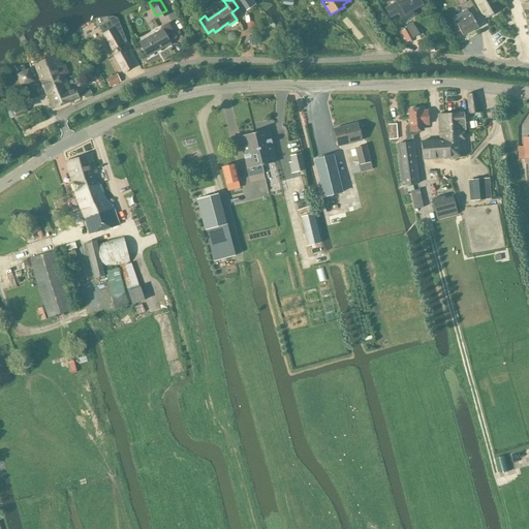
[(405,16),(422,5),(418,0),(395,0),(397,2),(385,8),(391,18),(402,10),(405,16)]
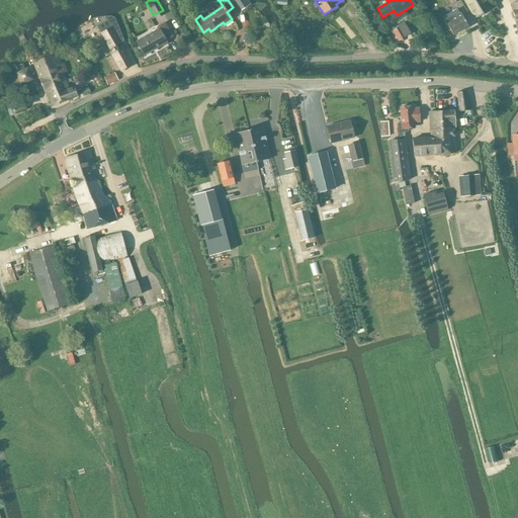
[(464,0),(475,17),(477,16),(477,18),(483,14),(482,13),(489,9),(483,0),(464,0)]
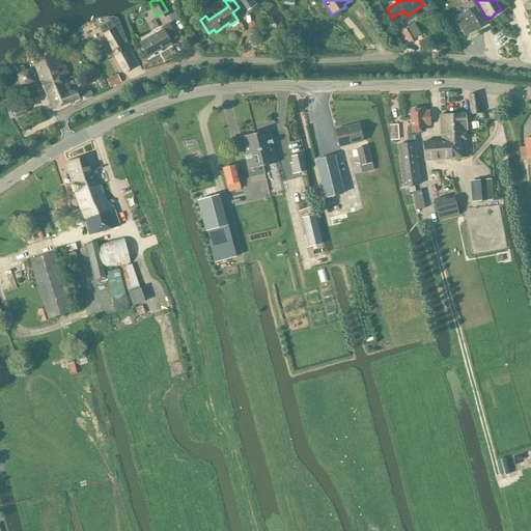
[(469,10),(454,18),(458,25),(465,36),(479,27),(473,17),(472,15),(471,15),(469,10)]
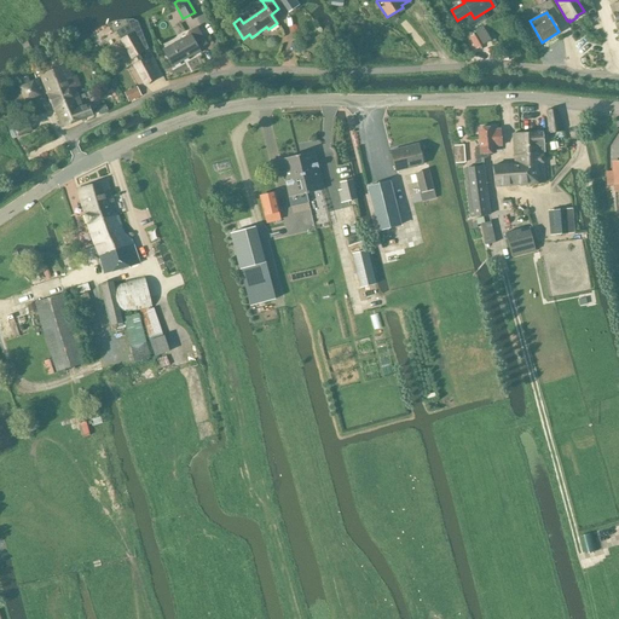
[(128,25),(116,32),(121,40),(132,58),(134,56),(138,63),(134,65),(145,85),(157,79),(143,52),(148,48),(138,22),(133,21),(126,21),(128,25)]
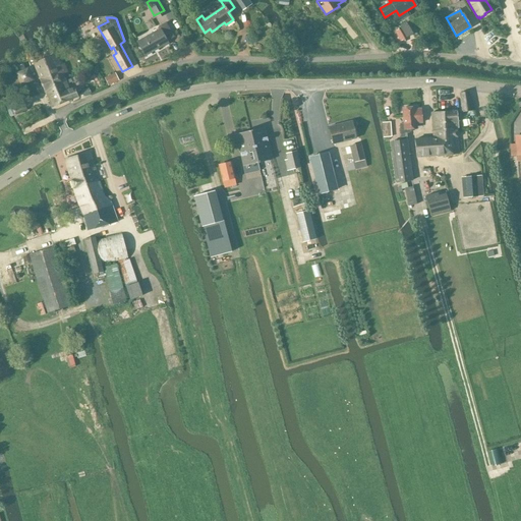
[(167,41),(174,37),(166,23),(159,26),(160,30),(137,42),(145,56),(168,43),(167,41)]
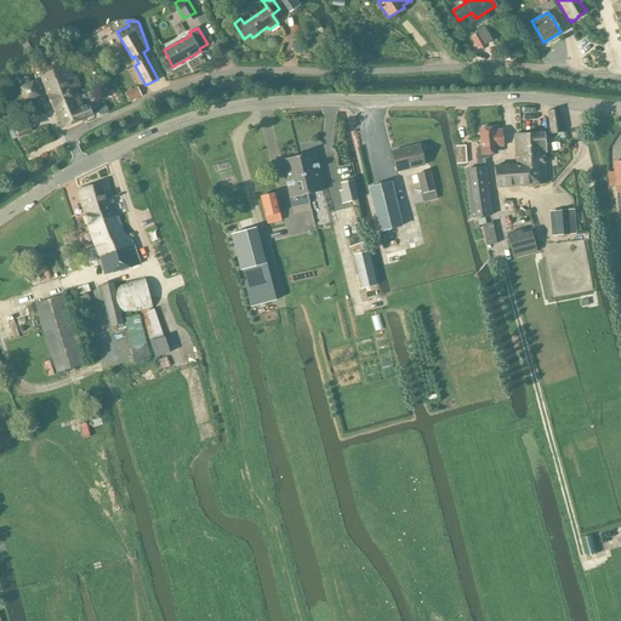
[(484,45),(493,40),(484,28),(477,33),(484,45)]
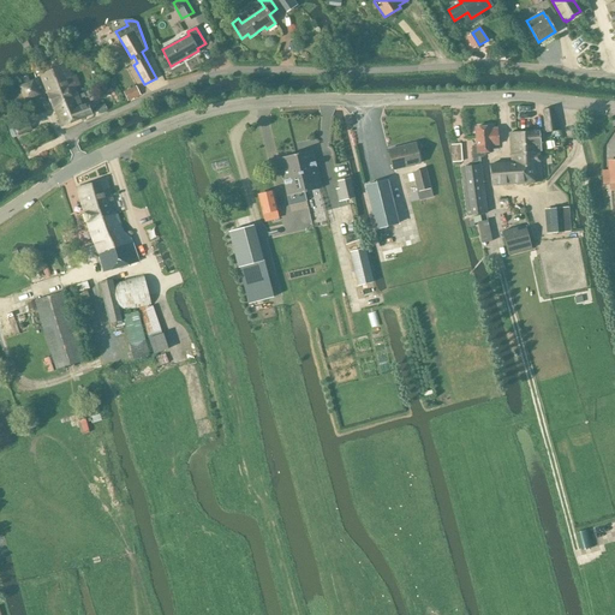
[(93,66),(89,58),(81,61),(84,70),(93,66)]
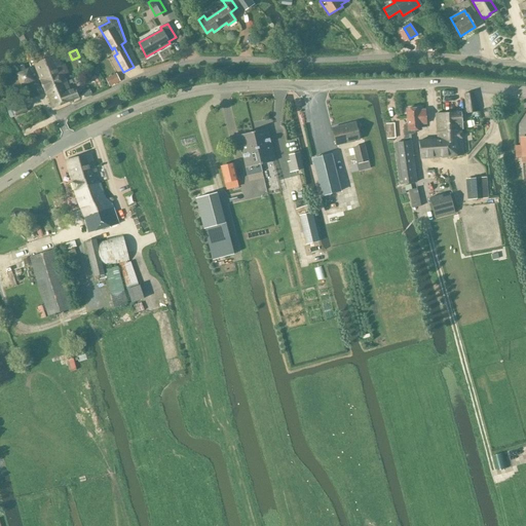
[(44,91),(67,81),(64,75),(68,73),(65,65),(61,66),(57,54),(34,64),(40,80),(44,91)]
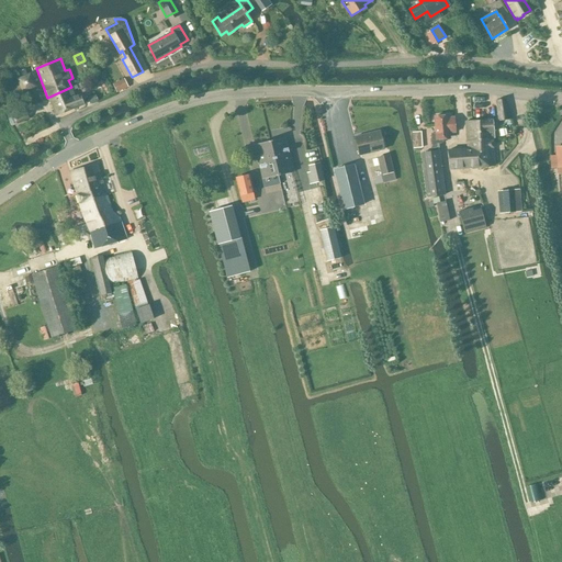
[(23,91),(34,86),(30,75),(19,80),(23,91)]
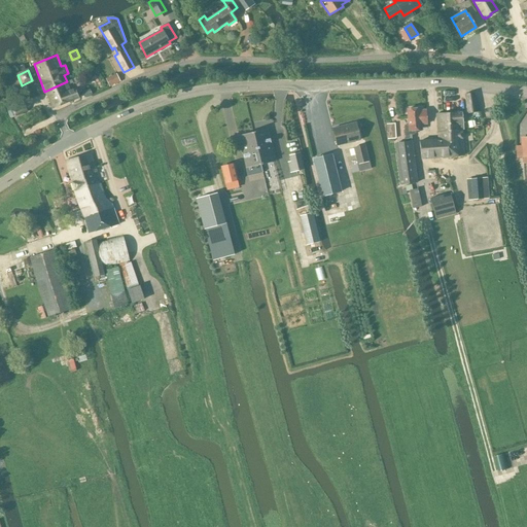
[(79,77),(67,81),(44,92),(45,92),(53,109),(78,98),(75,90),(70,91),(68,84),(72,82),(73,84),(80,81),(79,77)]
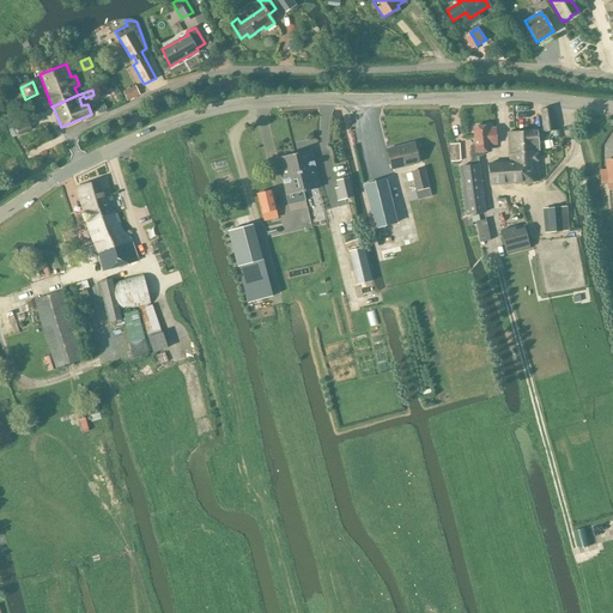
[(544,132),(556,131),(554,122),(553,122),(551,109),(541,110),(544,132)]
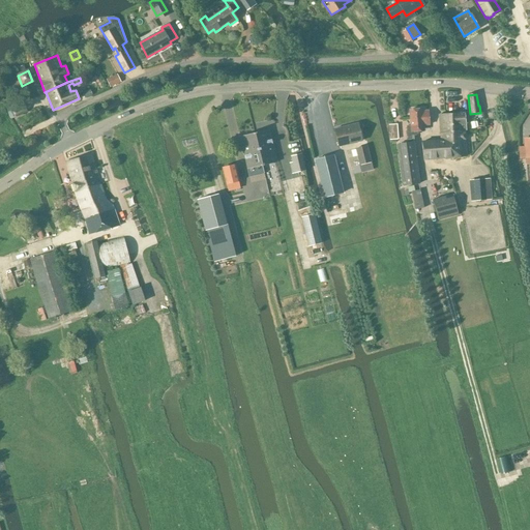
[(8,113),(10,119),(27,112),(24,106),(8,113)]
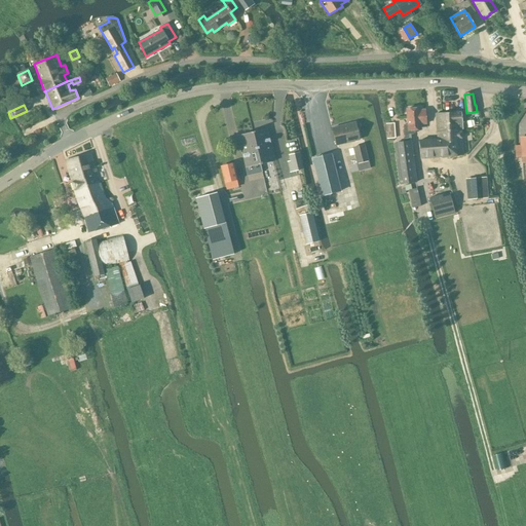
[(406,110),(408,125),(404,125),(405,139),(411,139),(410,135),(412,135),(412,132),(421,130),(420,124),(426,124),(424,110),(419,111),(419,109),(406,110)]
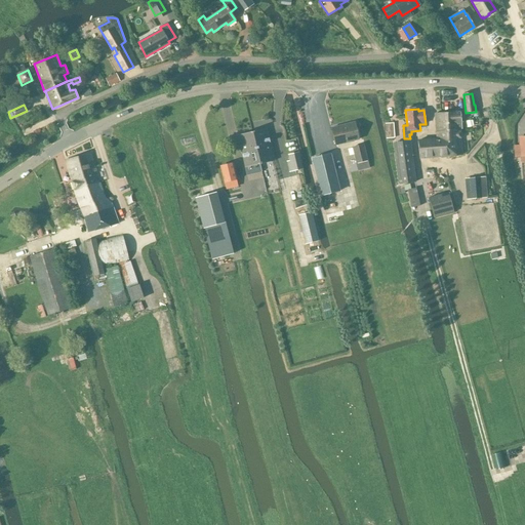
[(460,112),(442,114),(443,130),(462,129),(460,112)]
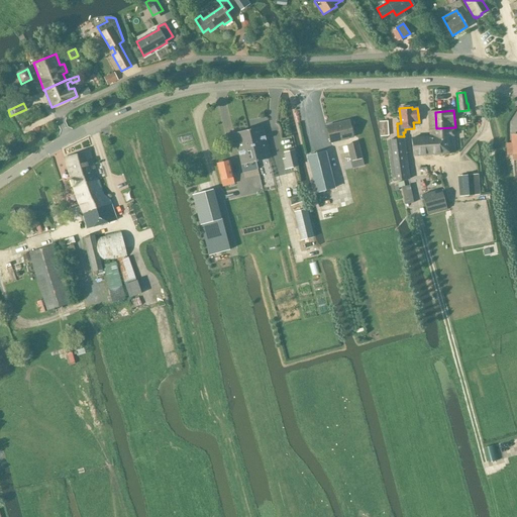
[(453,130),(455,127),(436,128),(435,112),(428,112),(430,137),(412,138),(413,156),(455,151),(453,130)]
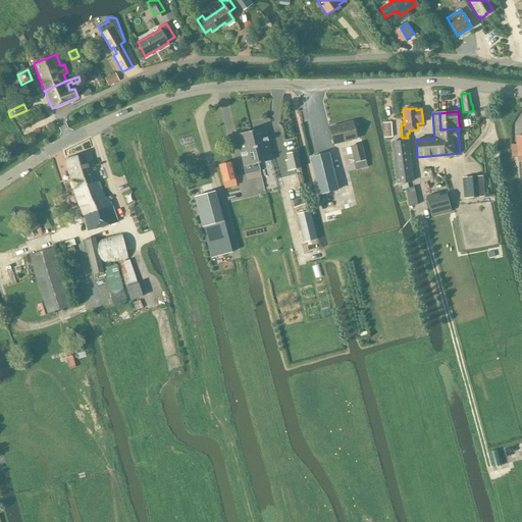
[(333,145),(357,139),(353,121),(329,127),(333,145)]
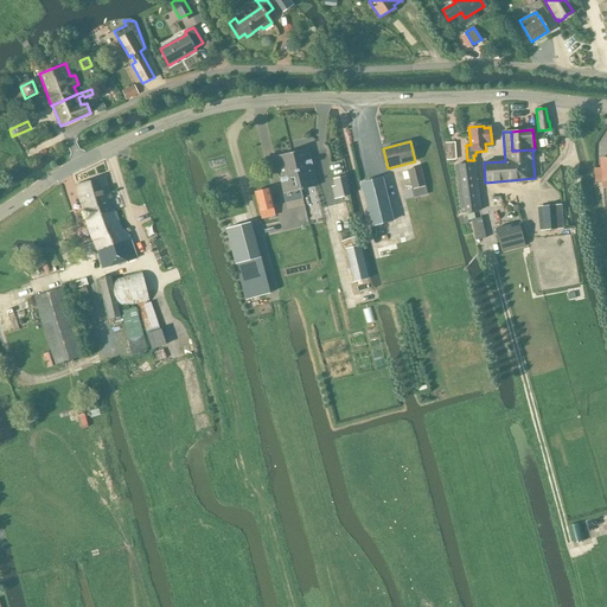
[(292,153),(300,191),(318,186),(308,148),(292,153)]
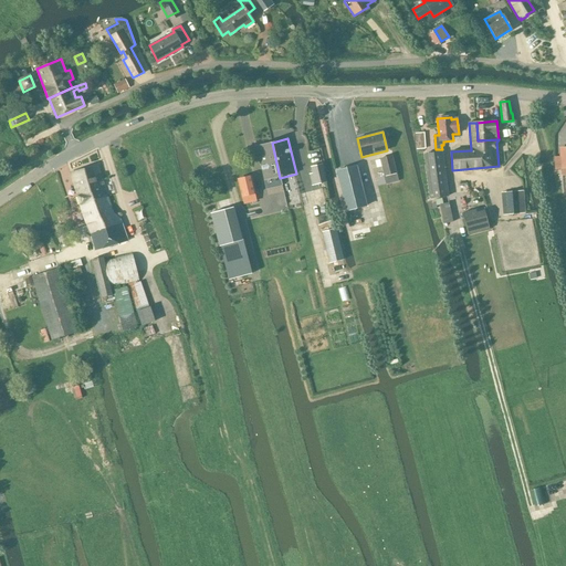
[(264,181),(280,178),(272,143),(257,146),(264,181)]
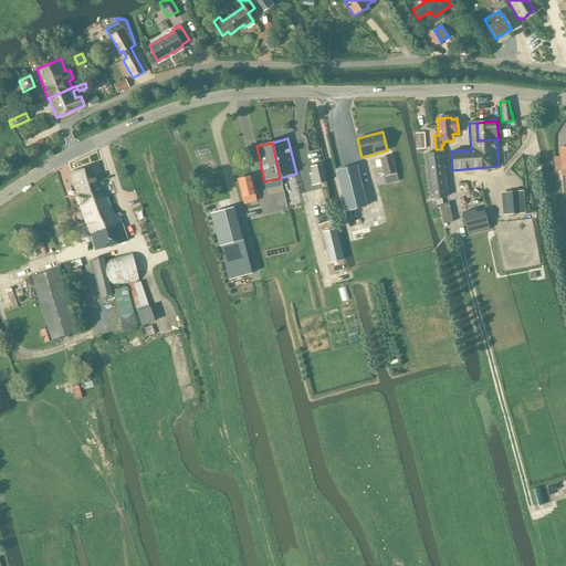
[(430,198),(448,196),(442,152),(425,154),(430,198)]
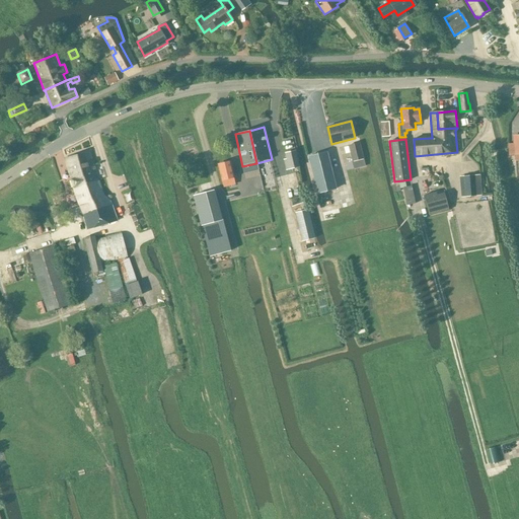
[(359,143),(349,146),(353,162),(363,159),(359,143)]
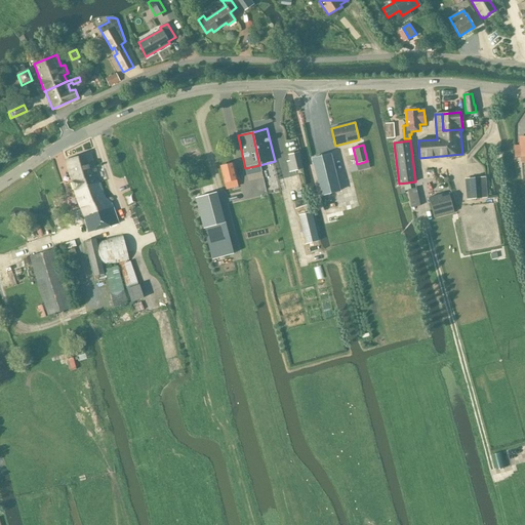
[(524,145),(514,146),(515,158),(521,157),(522,163),(524,162),(524,145)]
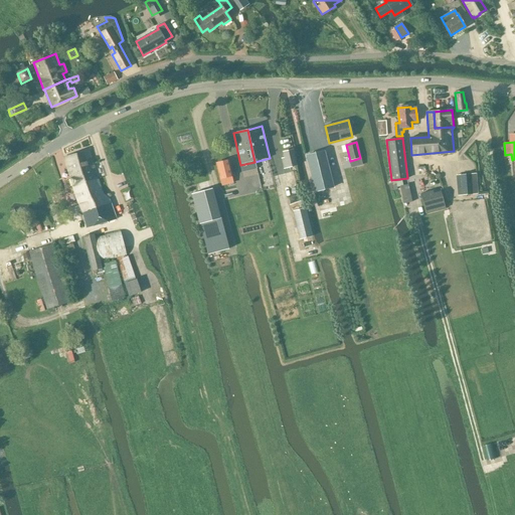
[(283,152),(287,168),(297,166),(293,150),(283,152)]
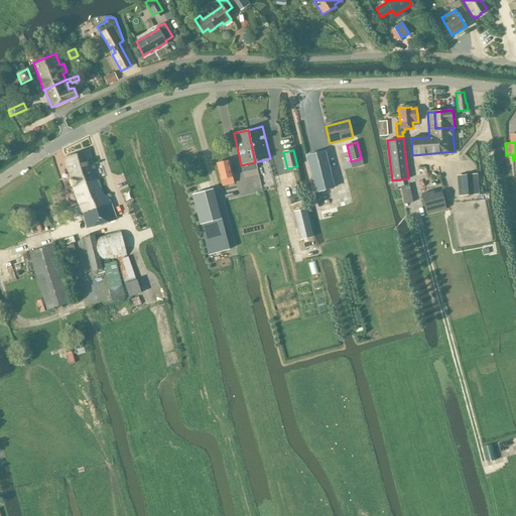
[(65,158),(68,167),(73,165),(76,174),(95,168),(89,151),(65,158)]
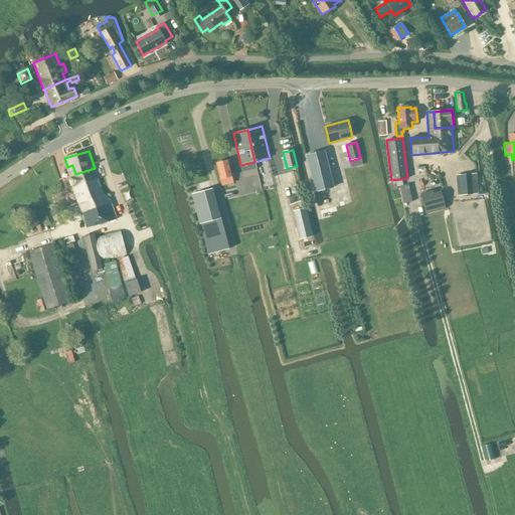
[(315,192),(333,187),(324,151),(307,156),(315,192)]
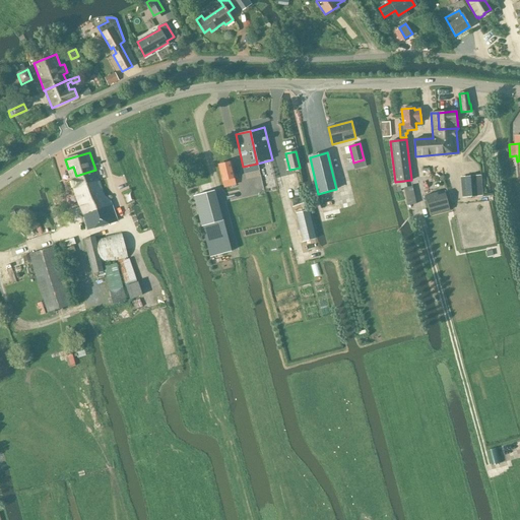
[(232,155),(217,158),(224,181),(237,180),(232,155)]
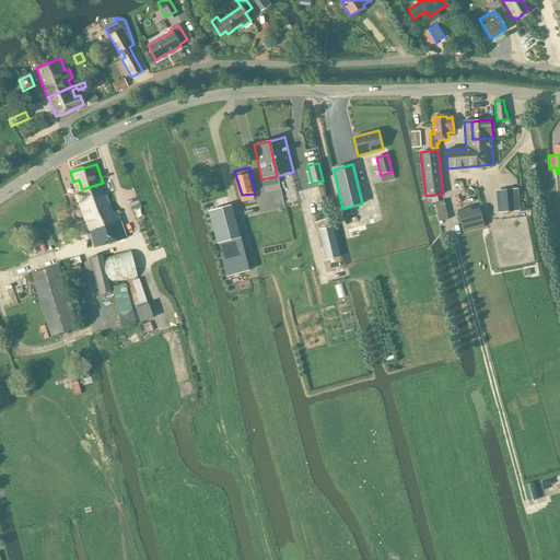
[(106,195),(103,183),(82,189),(79,179),(73,182),(80,203),(106,195)]
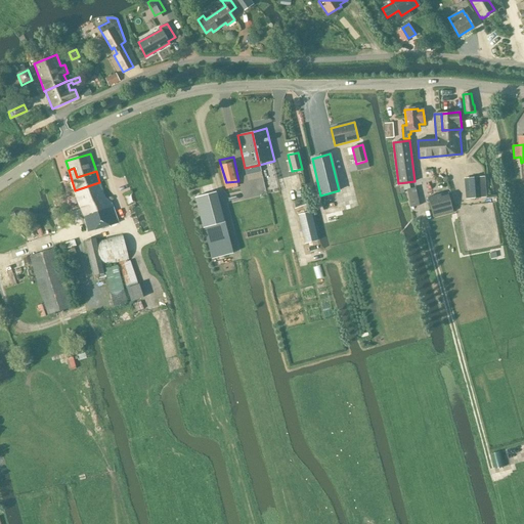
[(478,177),(468,178),(470,199),(480,198),(478,177)]
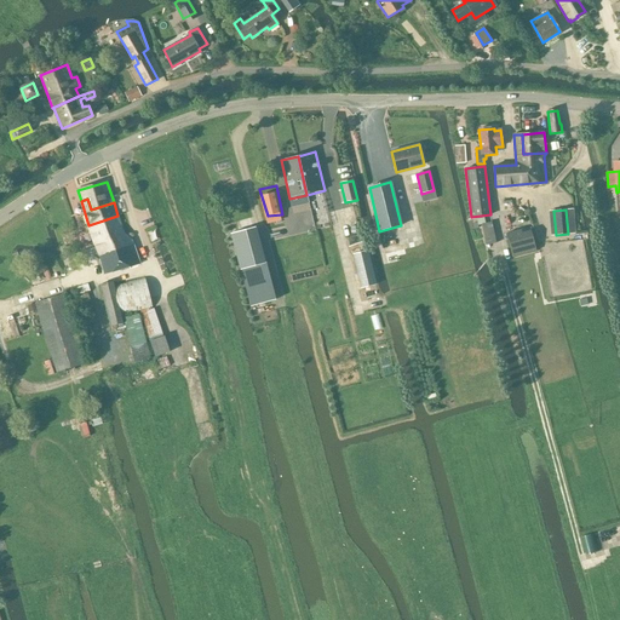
[(118,216),(89,225),(89,228),(93,242),(97,247),(99,256),(101,258),(135,248),(132,241),(124,234),(118,218),(118,216)]
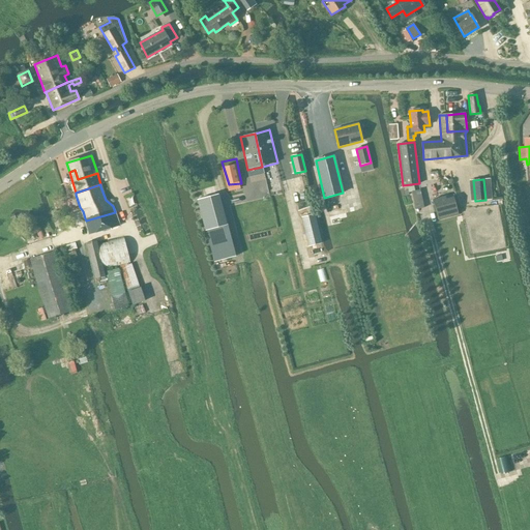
[(416,209),(424,208),(420,189),(412,192),(416,209)]
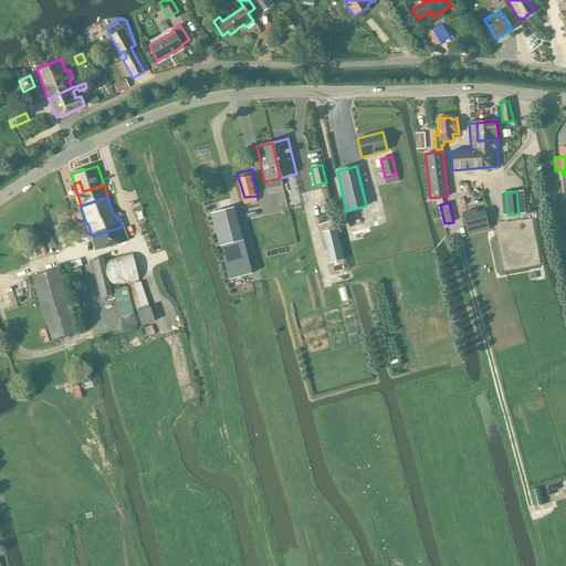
[(211,215),(210,215),(219,245),(220,245),(221,248),(240,242),(232,212),(231,209),(211,215)]
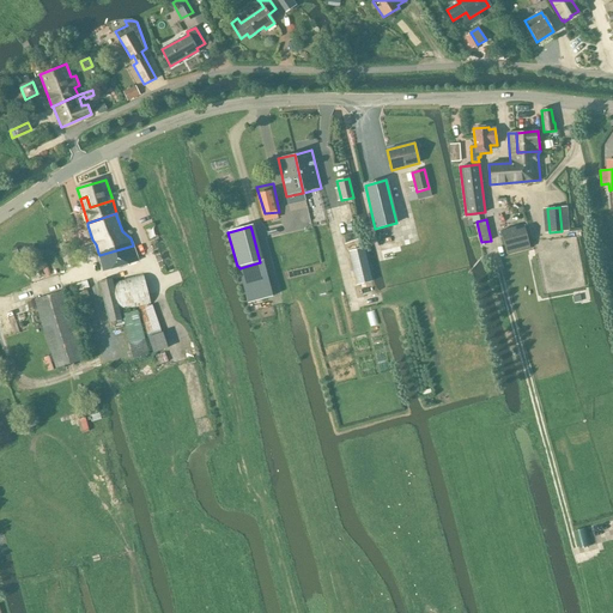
[(499,230),(507,255),(529,248),(523,226),(515,229),(515,226),(499,230)]
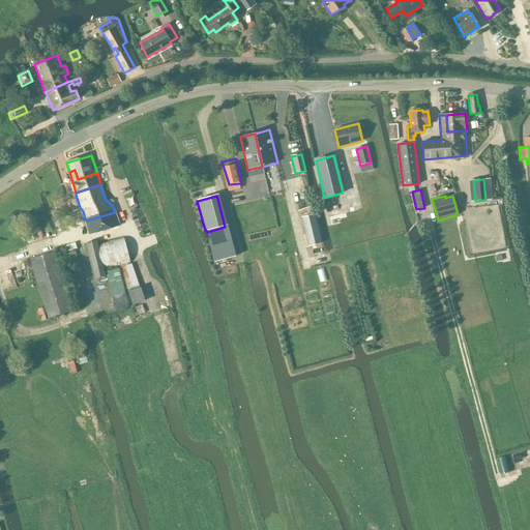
[(119,226),(115,212),(86,221),(89,234),(119,226)]
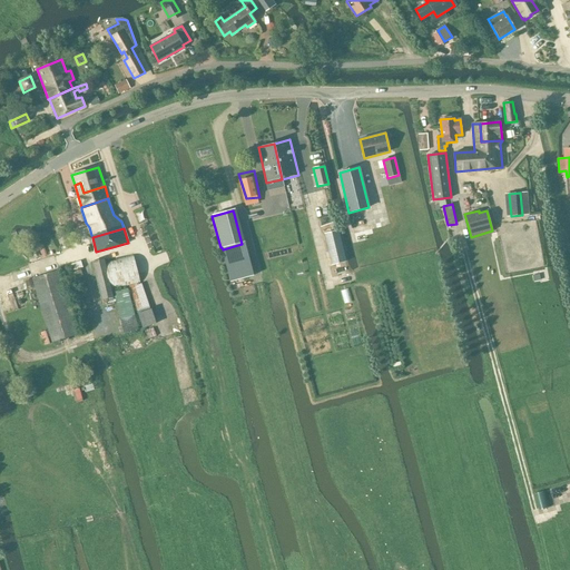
[(338,235),(324,238),(331,265),(345,262),(338,235)]
